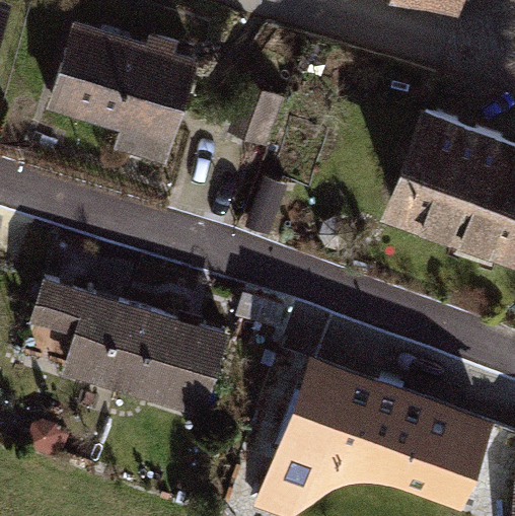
[(424,0),(462,14),(467,0),(424,0)]
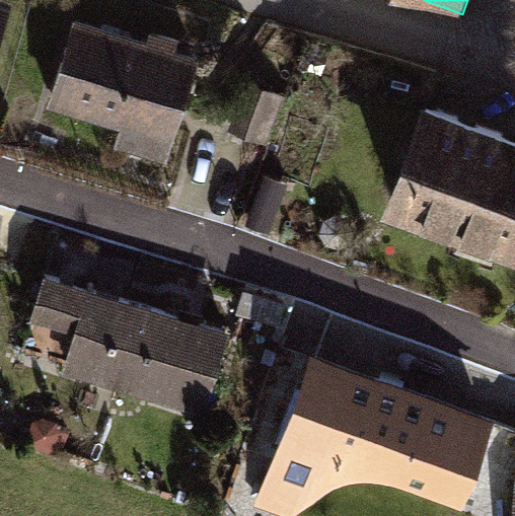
[(74,19),(45,106),(120,129),(115,149),(166,165),(201,58),(74,19)]
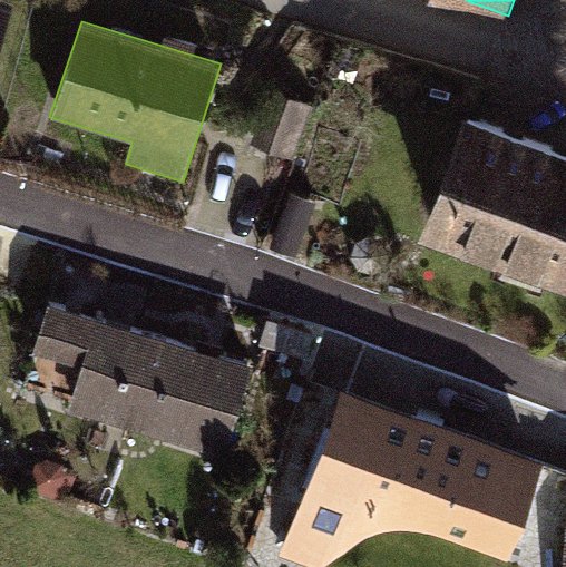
[(291,160),(310,107),(270,91),(251,144),(291,160)]
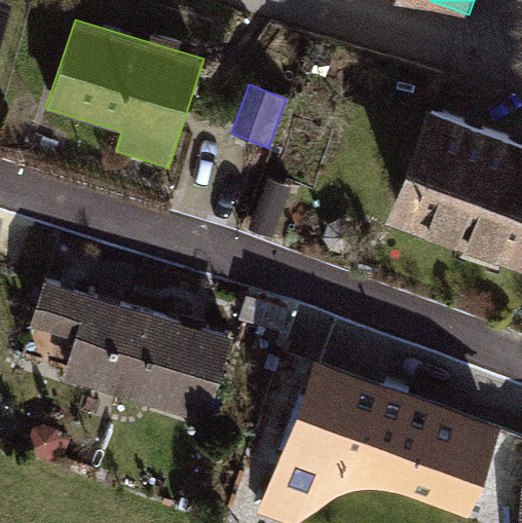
[(521,134),(433,102),(392,216),(521,263),(521,134)]
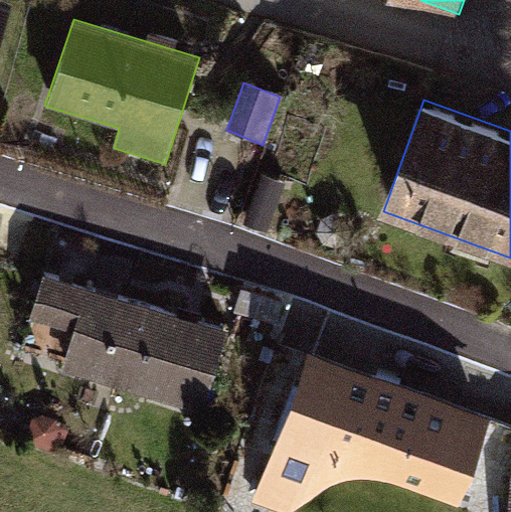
[(73,336),(62,369),(201,414),(228,332),(44,272),(28,321),(73,336)]
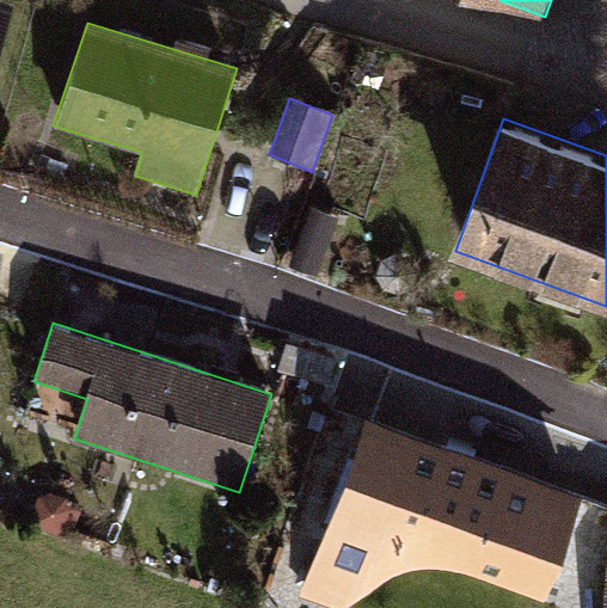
[(347,607),(397,573),(428,569),(459,572),(545,603),(584,493),(453,446),(365,415),(345,467),(299,596),(330,607),(347,607)]
